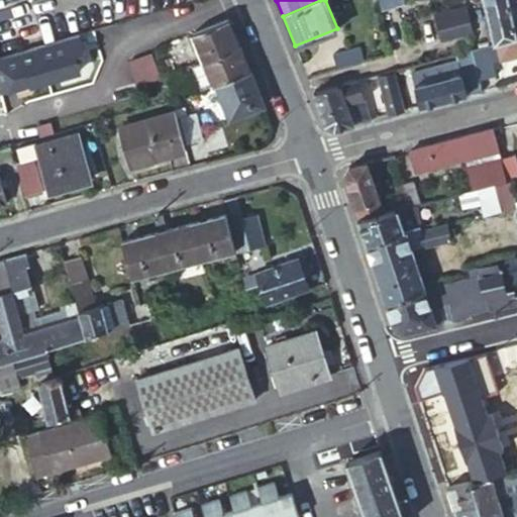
[(516,37),(512,19),(507,0),(491,0),(484,2),(493,42),(516,37)]
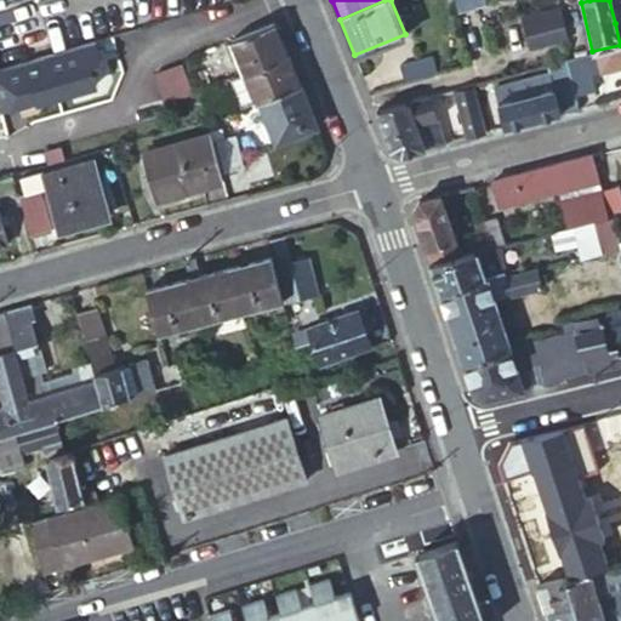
[(529,49),(569,41),(563,6),(523,13),(529,49)]
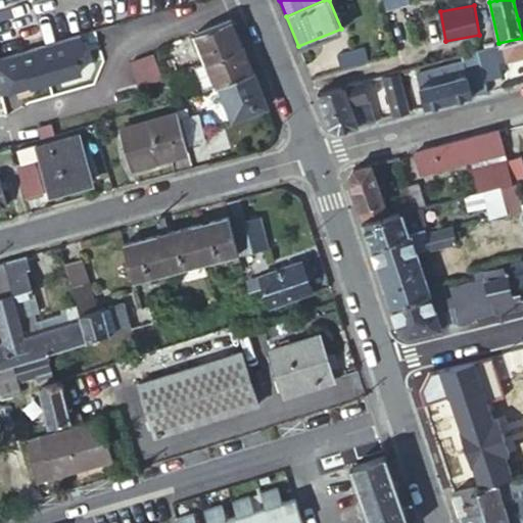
[(235,29),(230,17),(194,32),(205,60),(194,64),(204,90),(219,85),(252,70),(247,59),(235,29)]
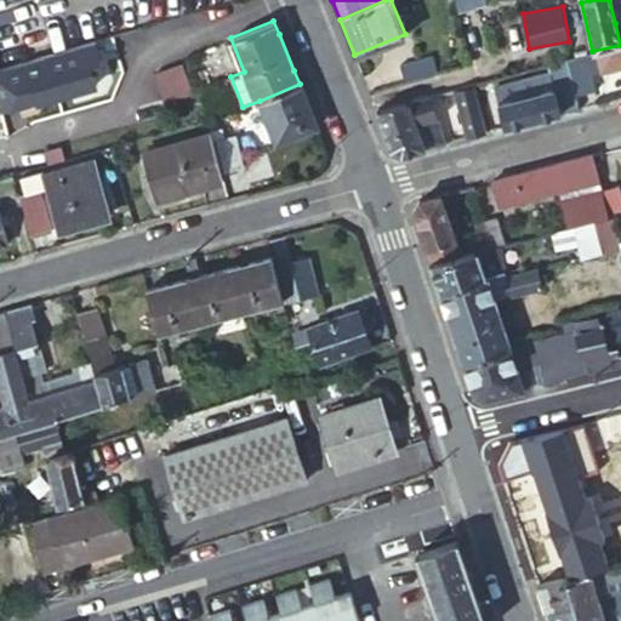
[(592,73),(620,64),(620,21),(615,23),(620,45),(592,51),(593,55),(569,60),(570,67),(576,93),(597,89),(592,73)]
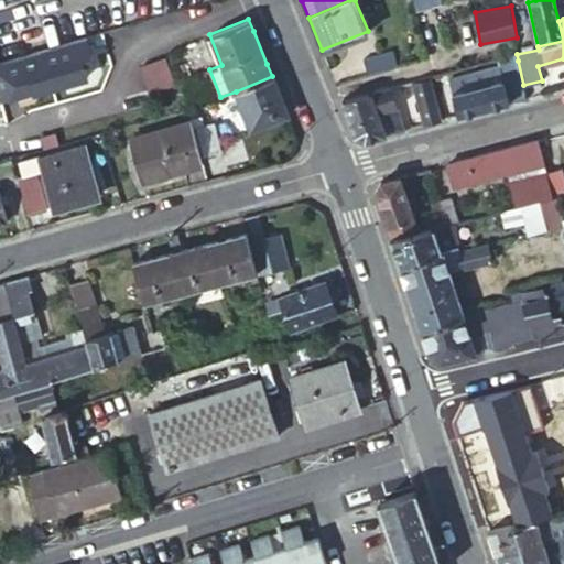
[(85,36),(0,61),(0,98),(32,89),(33,90),(85,76),(82,62),(91,58),(85,36)]
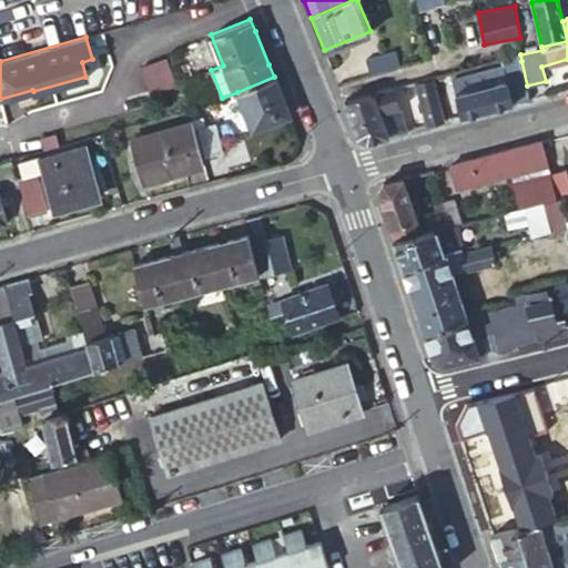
[(371,74),(397,68),(393,53),(367,61),(371,74)]
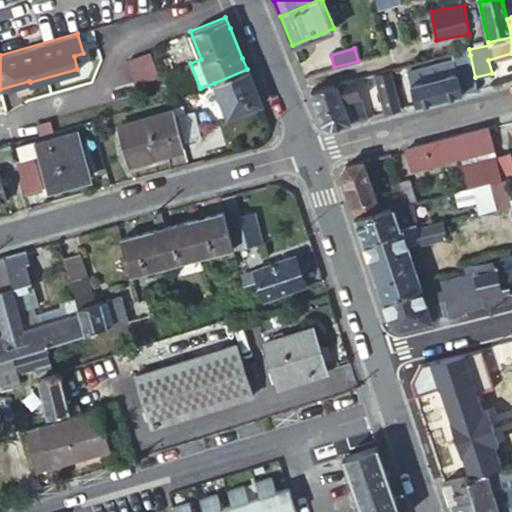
[(150,51),(127,59),(135,83),(158,75),(150,51)]
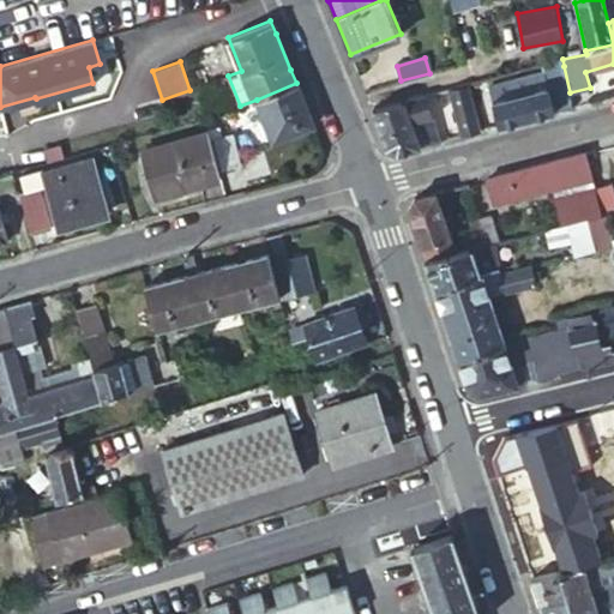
[(499,125),(572,106),(570,92),(564,66),(489,85),(499,125)]
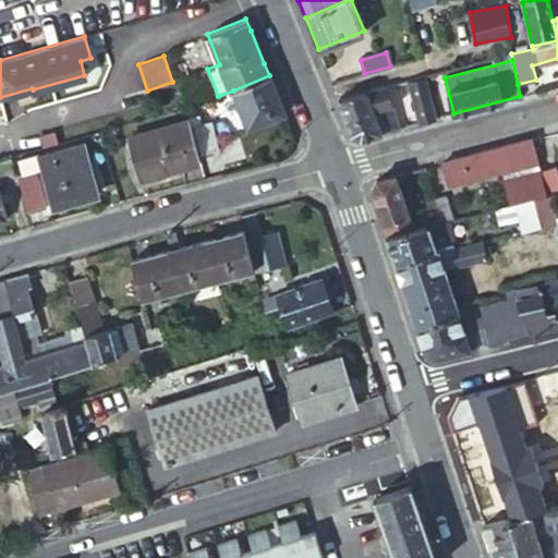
[(281,106),(269,75),(233,91),(247,125),(283,111),(281,106)]
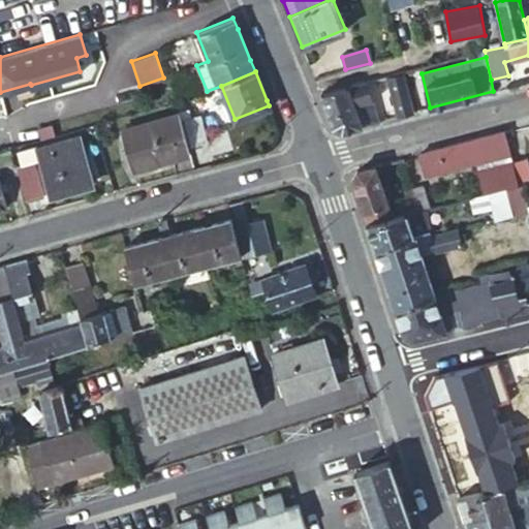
[(402,72),(386,76),(399,115),(413,111),(402,72)]
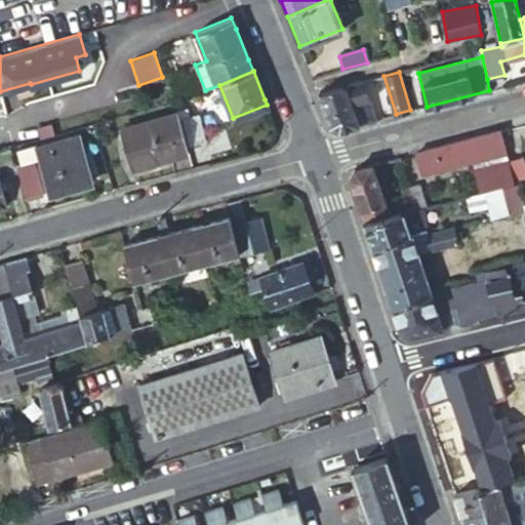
[(363,81),(319,92),(332,125),(342,129),(376,120),(363,81)]
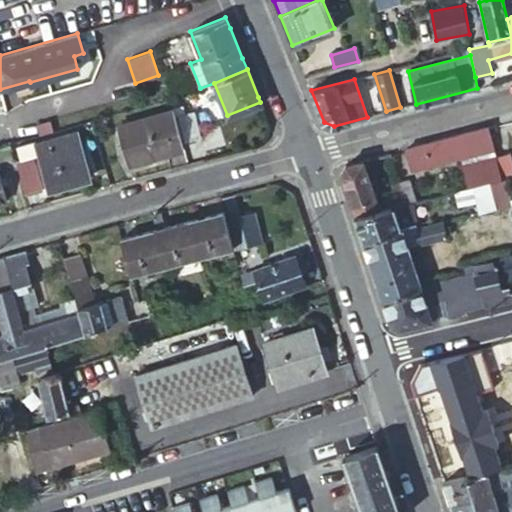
[(185,146),(174,108),(119,123),(130,161),(185,146)]
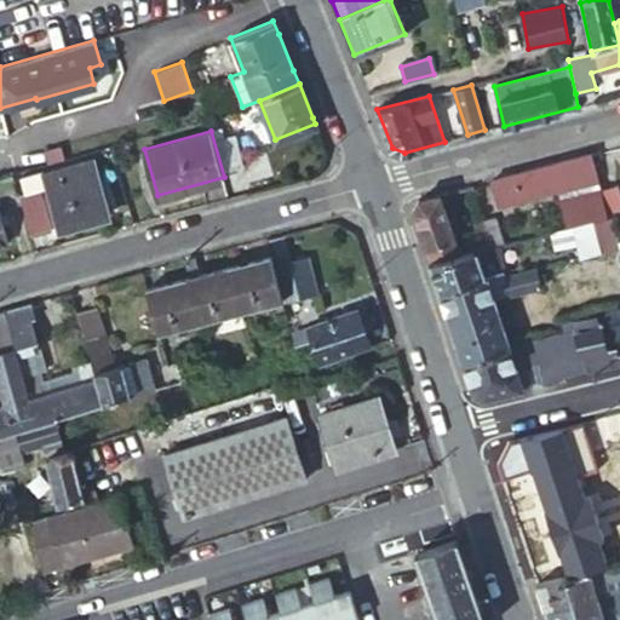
[(227,170),(245,164),(236,133),(218,138),(227,170)]
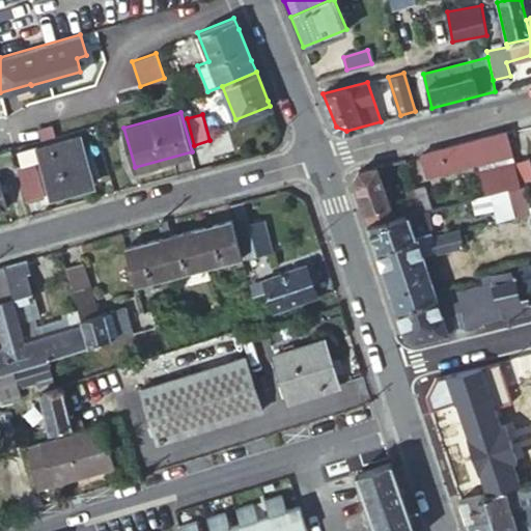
[(50,124),(35,129),(38,139),(53,135),(50,124)]
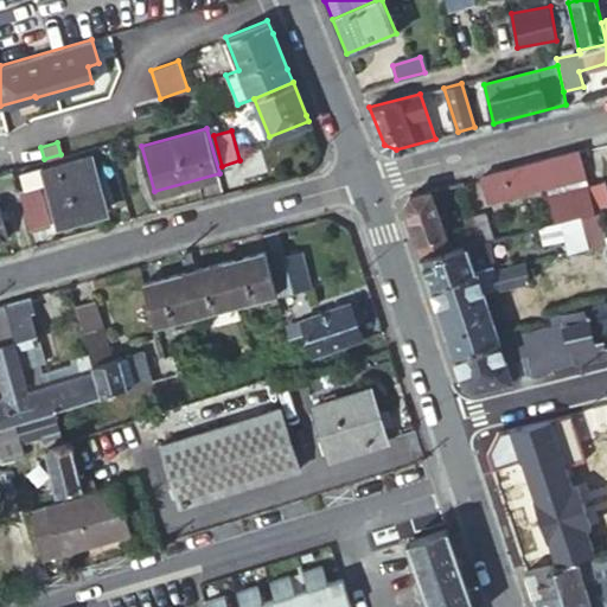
[(579,151),(480,177),(489,203),(548,189),(556,222),(582,216),(595,212),(587,185),(579,151)]
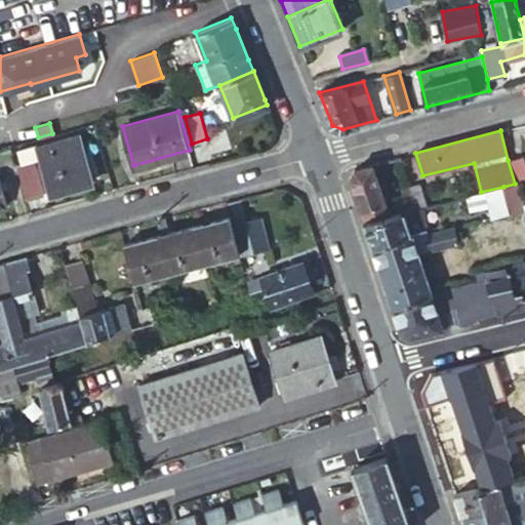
[(14,162),(24,196),(41,191),(32,157),(39,155),(49,189),(90,177),(77,134),(36,146),(34,138),(13,145),(18,160),(14,162)]
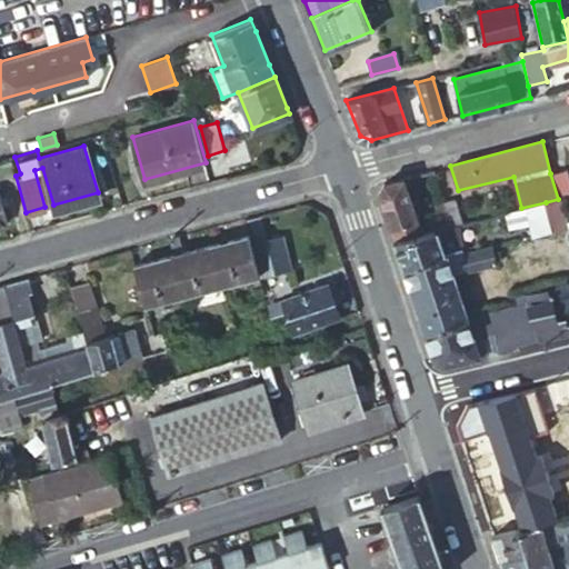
[(568,181),(566,170),(550,173),(558,199),(562,198),(566,197),(568,196),(568,181)]
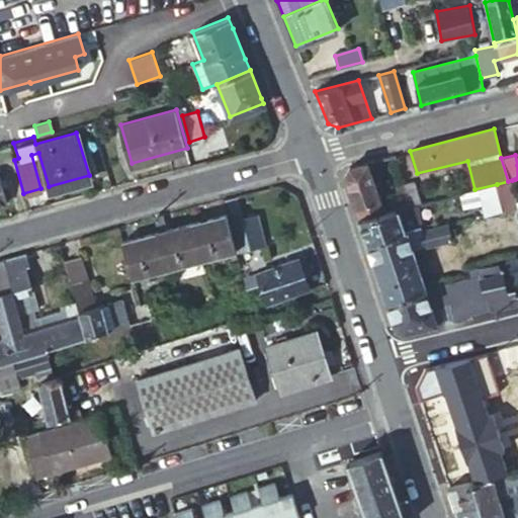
[(361,218),(384,212),(367,161),(350,165),(346,173),(353,194),(361,218)]
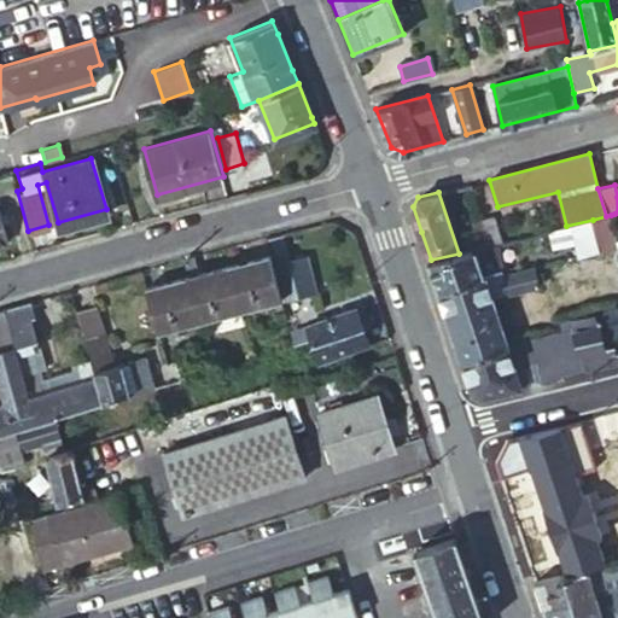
[(488,238),(490,245),(496,244),(501,243),(493,210),(478,214),(484,238),(488,238)]
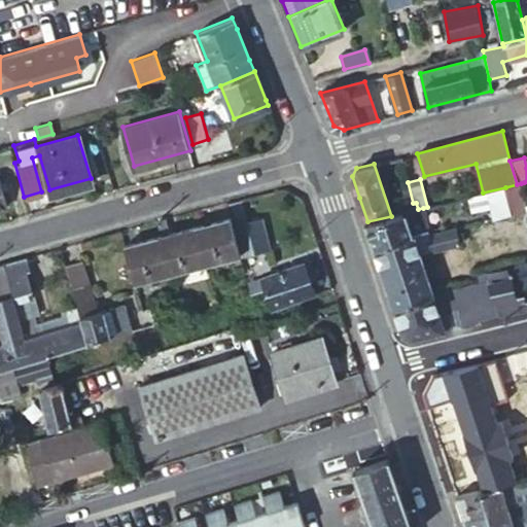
[(517,184),(505,187),(512,213),(526,209),(526,208),(521,183),(517,184)]
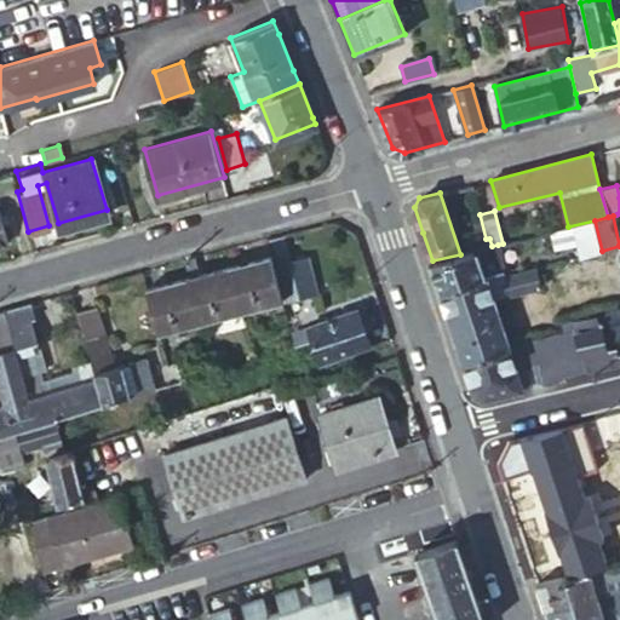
[(568,227),(551,231),(555,247),(578,241),(581,257),(602,251),(595,220),(568,227)]
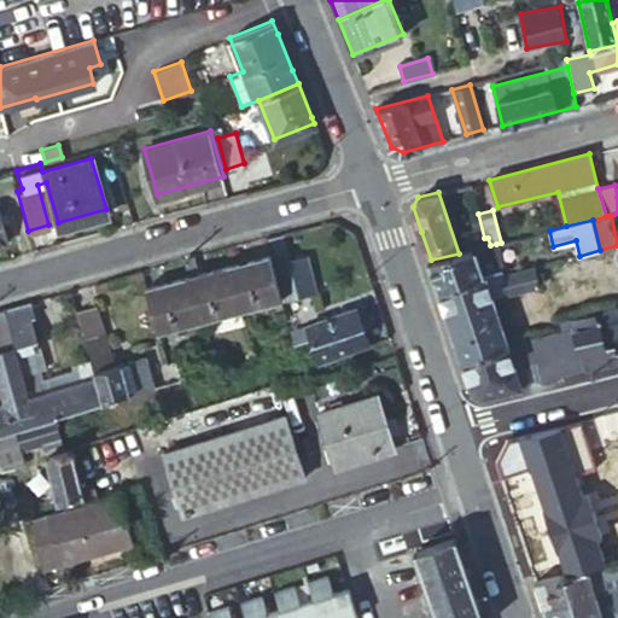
[(482,248),(490,245),(488,238),(484,238),(479,239),(482,248)]
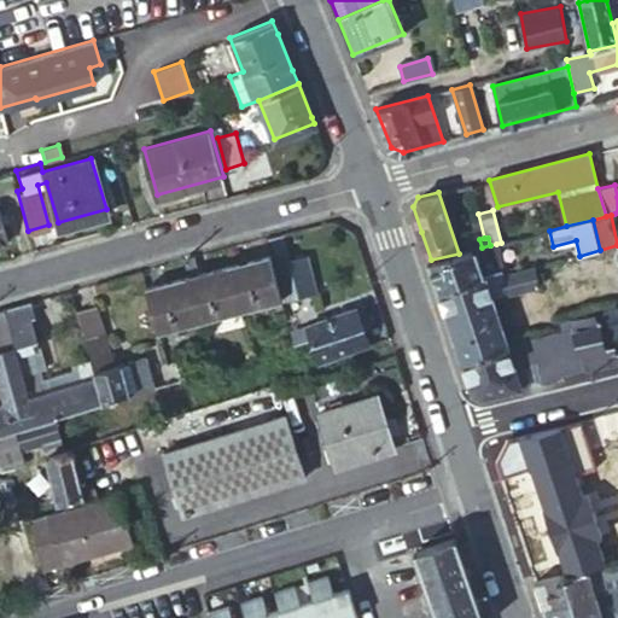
[(496,244),(490,245),(482,248),(459,254),(431,260),(429,261),(433,275),(438,289),(502,270),(505,270),(496,244)]
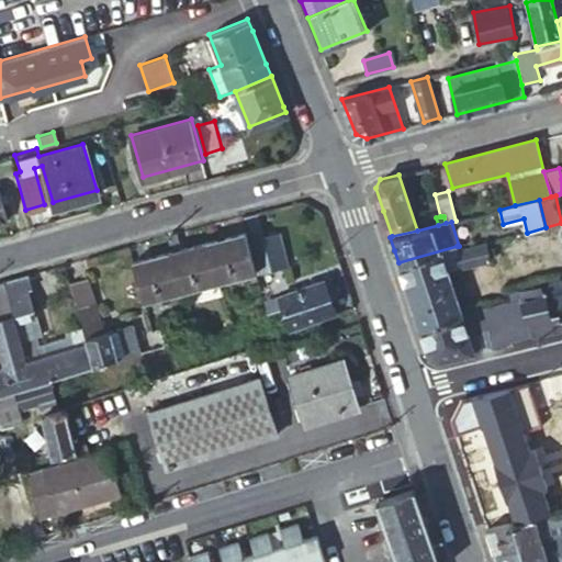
[(249,242),(246,232),(210,242),(220,280),(257,270),(249,242)]
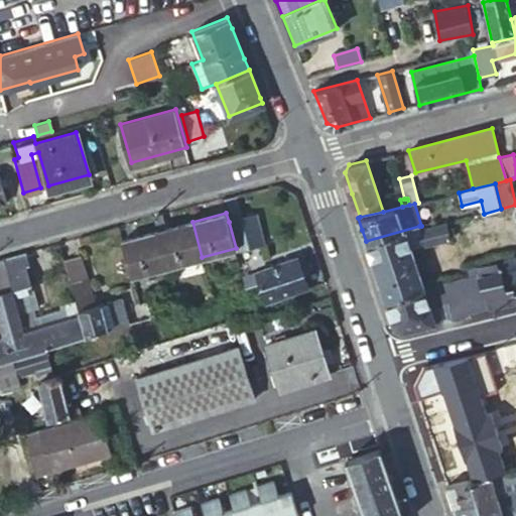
[(236,248),(236,249),(262,242),(254,215),(229,222),(236,248)]
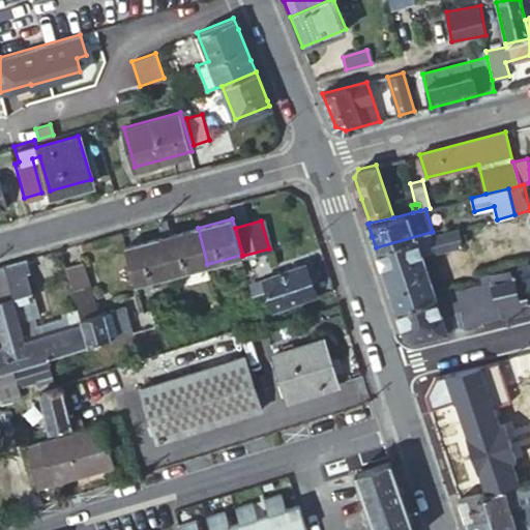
[(207,264),(198,228),(160,237),(172,274),(207,264)]
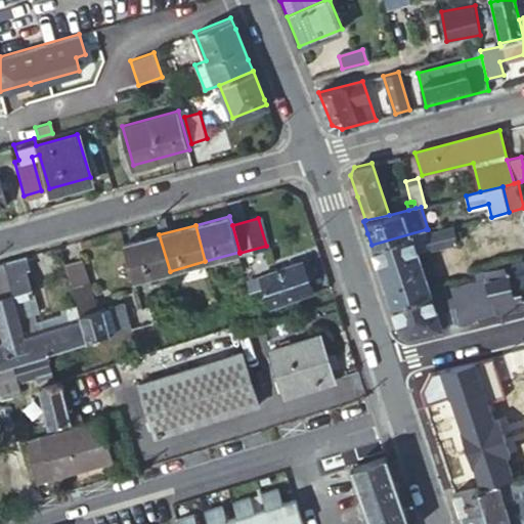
[(428,234),(426,229),(372,245),(372,246),(374,246),(391,297),(394,306),(433,295),(420,252),(430,249),(431,251),(457,241),(452,225),(428,234)]
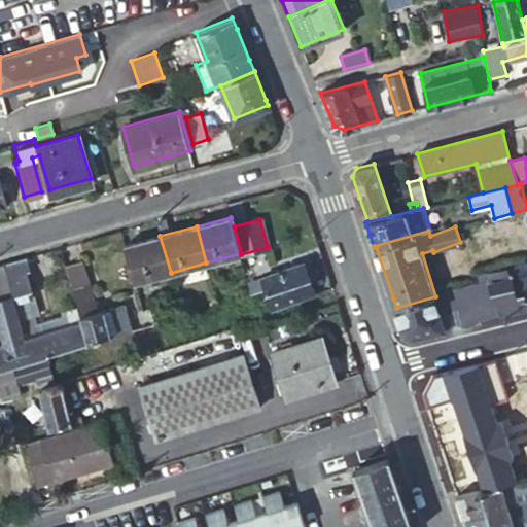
[(171,273),(160,236),(125,245),(136,282),(171,273)]
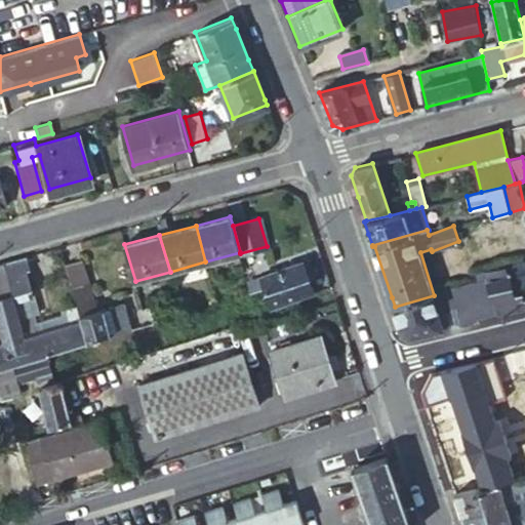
[(27,271),(23,258),(3,265),(12,295),(29,290),(24,272),(27,271)]
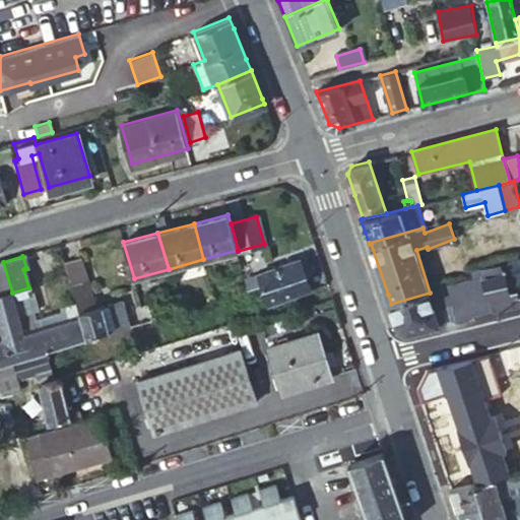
[(75,305),(85,338),(125,328),(118,303),(98,308),(89,281),(88,281),(80,257),(63,262),(75,305)]
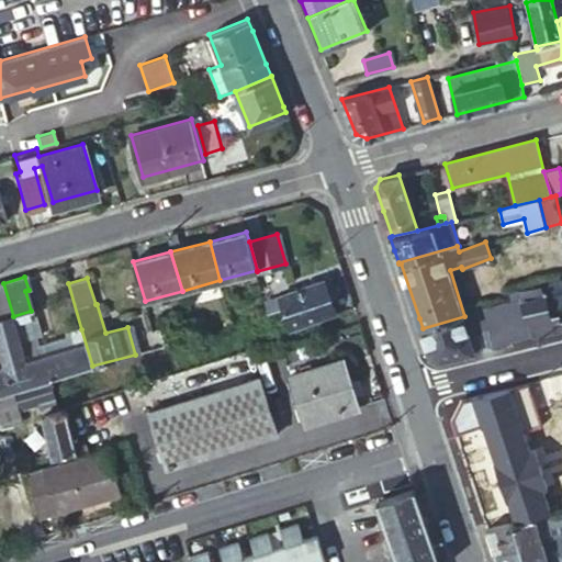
[(289,329),(335,313),(324,280),(266,302),(269,314),(281,308),(289,329)]
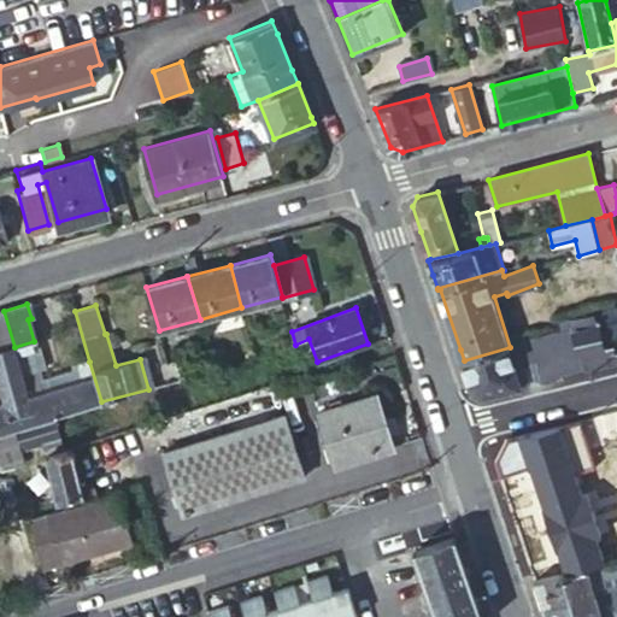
[(588,371),(616,363),(616,307),(560,323),(564,333),(533,341),(538,362),(539,364),(551,362),(554,376),(587,366),(588,371)]
